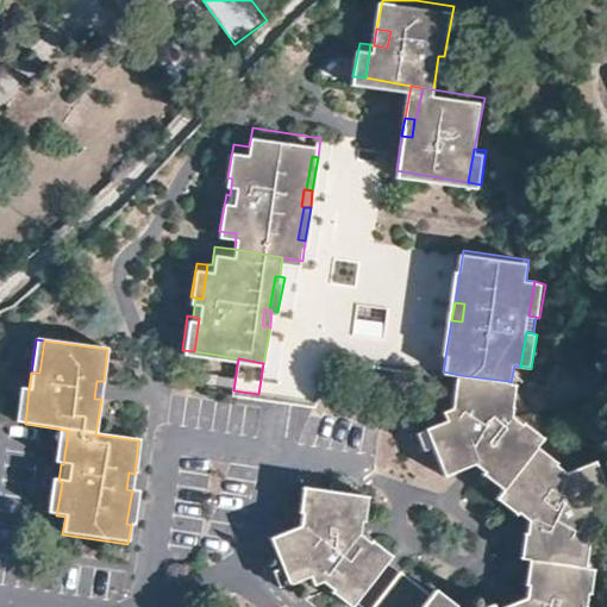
[(505,404),(508,381),(460,375),(455,407),(446,410),(448,419),(426,427),(442,473),(477,462),(486,468),(489,463),(509,481),(533,455),(540,448),(520,430),(525,424),(514,414),(514,405),(505,404)]
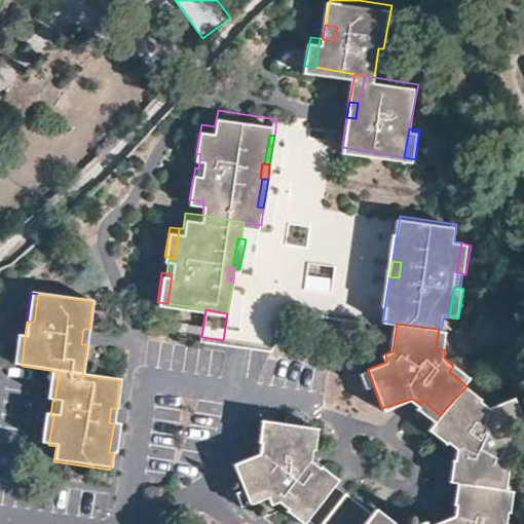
[(441,330),(439,329),(436,348),(444,349),(447,331),(441,330)]
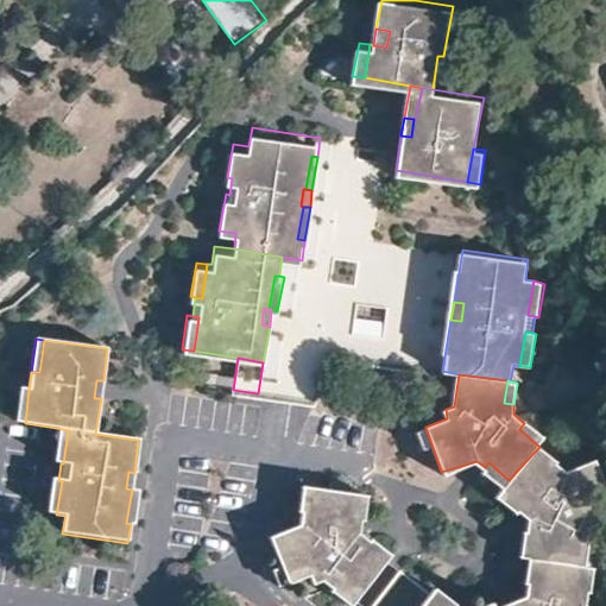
[(14,422),(25,423),(29,389),(19,389),(14,422)]
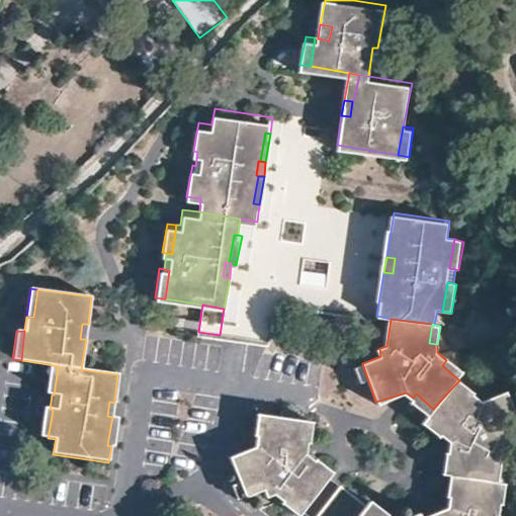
[(447,359),(446,360),(442,365),(459,380),(464,373),(447,359)]
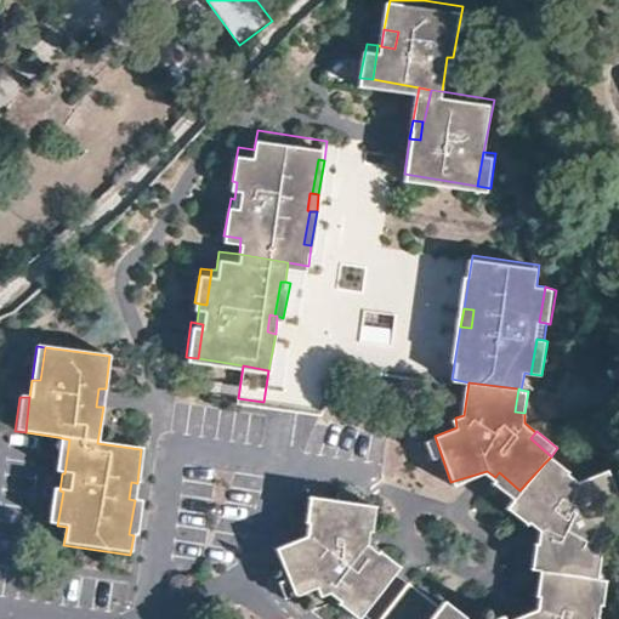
[(52,472),(62,473),(64,473),(69,439),(57,437),(52,472)]
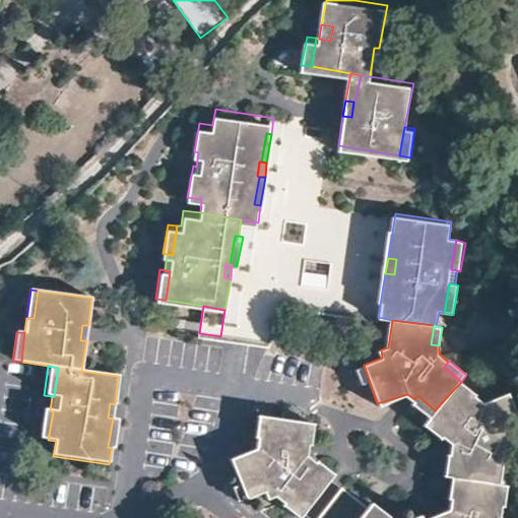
[(477,396),(461,382),(455,388),(472,402),(476,397),(477,396)]
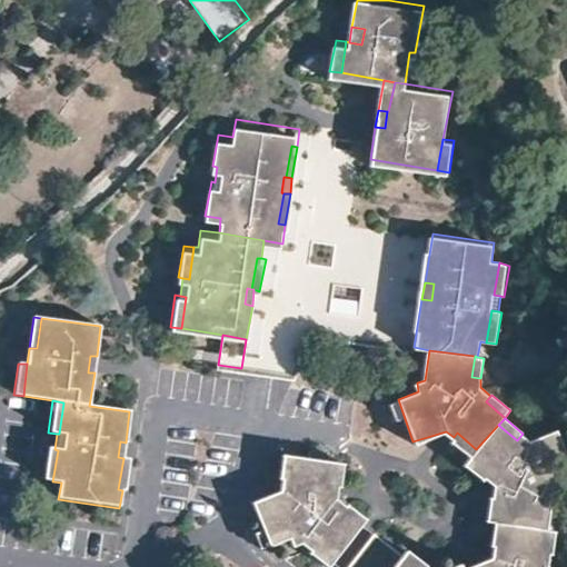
[(517,440),(498,425),(476,449),(470,457),(487,473),(484,478),(493,487),(491,499),(496,500),(494,524),(499,525),(540,529),(543,506),(551,507),(553,497),(561,494),(558,484),(566,480),(566,453),(558,433),(531,444),(521,435),(517,440)]
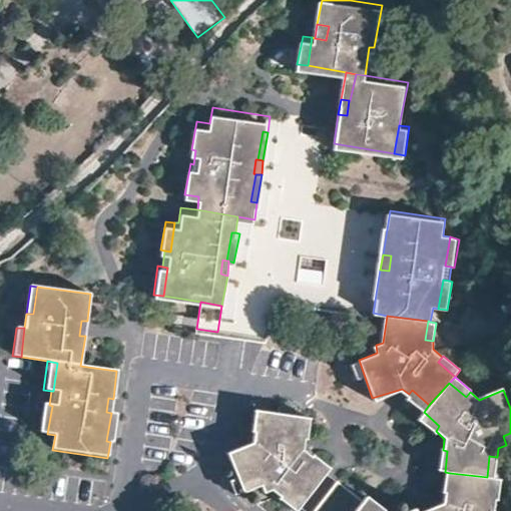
[(424,412),(429,405),(412,390),(409,394),(407,398),(424,412)]
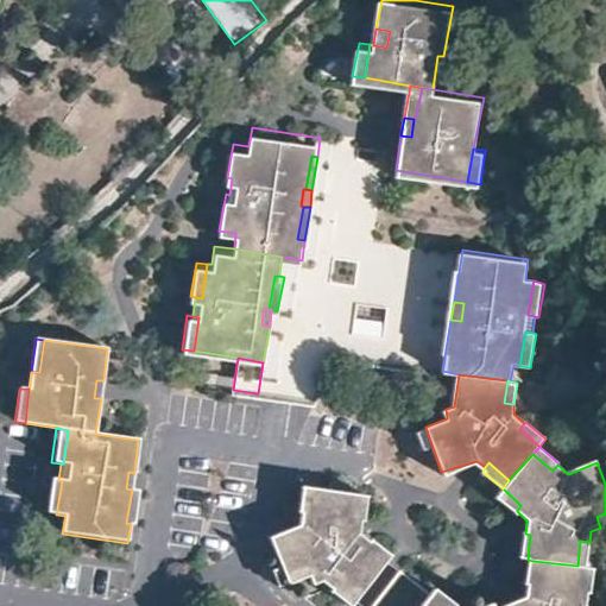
[(45,513),(56,515),(62,481),(58,480),(50,479),(45,513)]
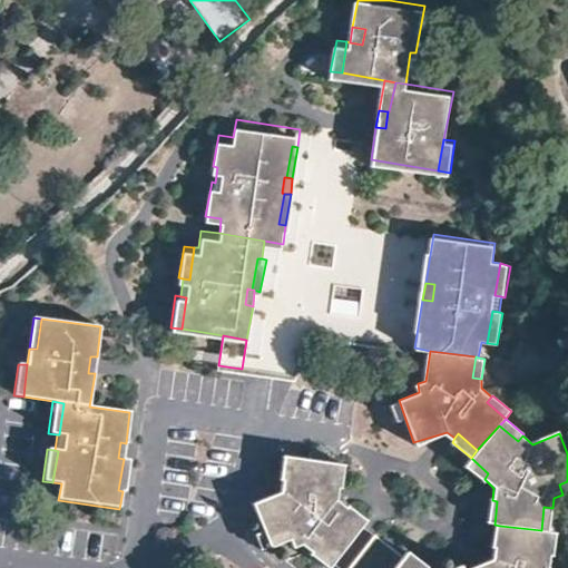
[(276,478),(280,479),(287,480),(291,456),(280,454),(276,478)]
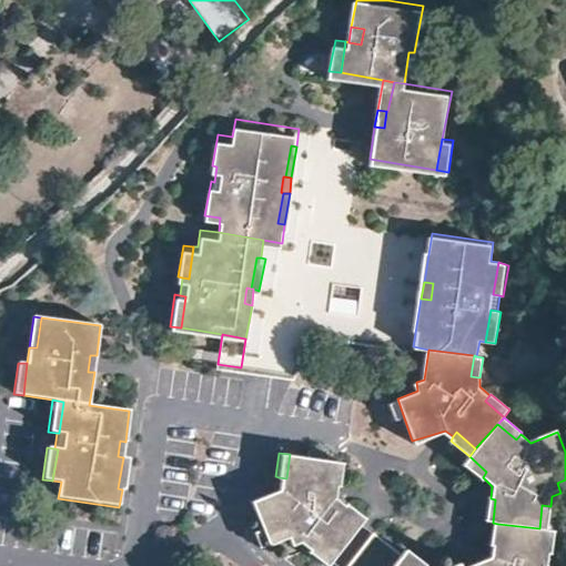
[(286,478),(279,477),(278,489),(251,499),(261,526),(252,529),(258,546),(285,534),(287,543),(297,539),(306,547),(305,551),(324,565),(326,565),(356,525),(342,513),(347,506),(340,498),(322,496),(323,484),(330,484),(333,462),(290,454),(286,478)]
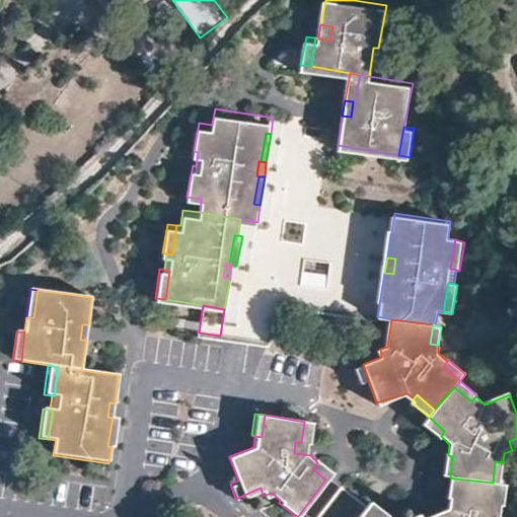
[(438,438),(441,436),(444,431),(429,417),(422,425),(438,438)]
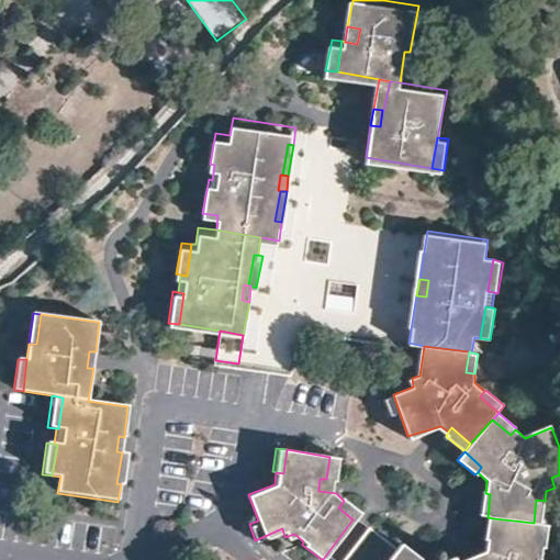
[(131,455),(122,452),(116,483),(121,484),(124,484),(131,455)]
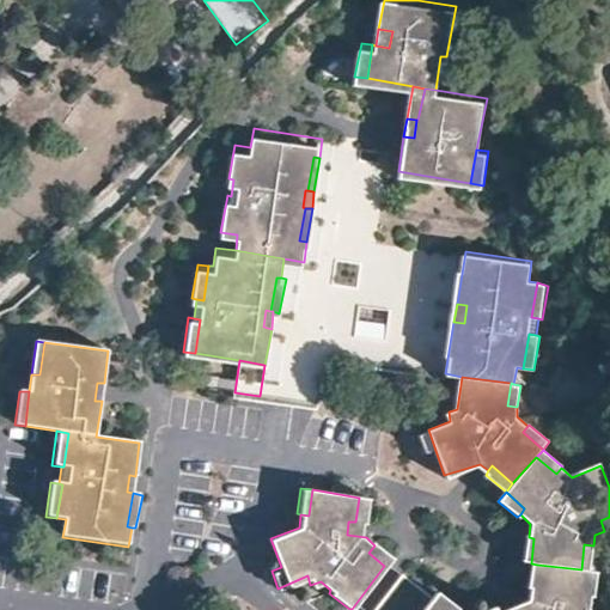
[(368,498),(359,498),(355,522),(365,523),(368,498)]
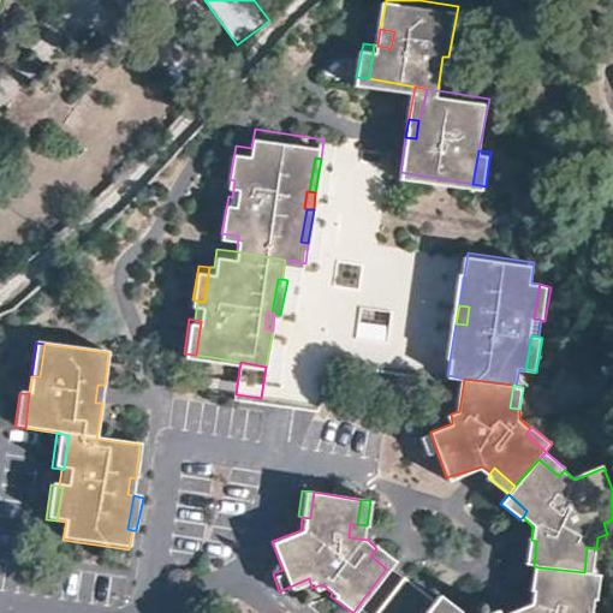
[(367,525),(357,524),(350,524),(349,537),(368,540),(370,527),(367,525)]
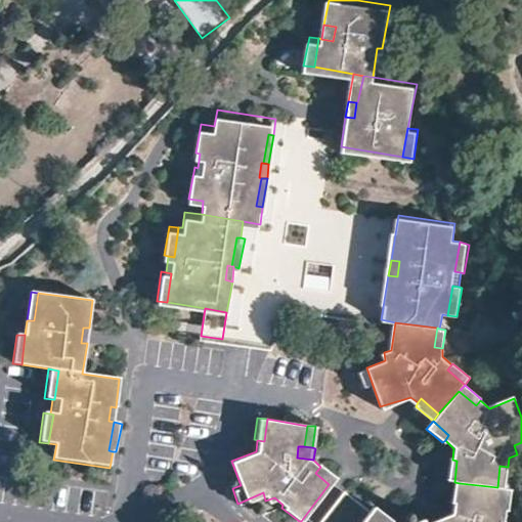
[(451,481),(454,482),(457,461),(452,460),(447,459),(444,481),(451,481)]
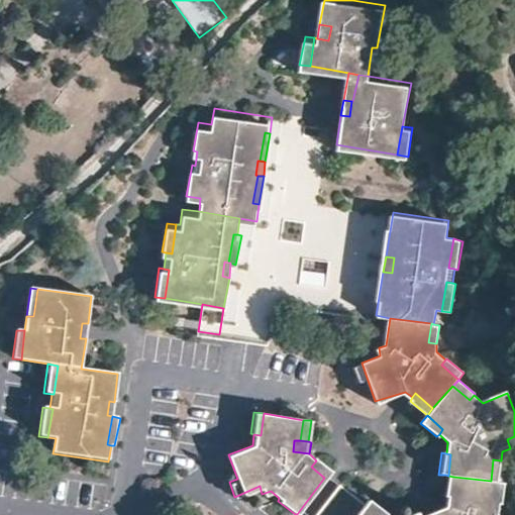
[(316,458),(316,460),(311,467),(324,478),(330,470),(316,458)]
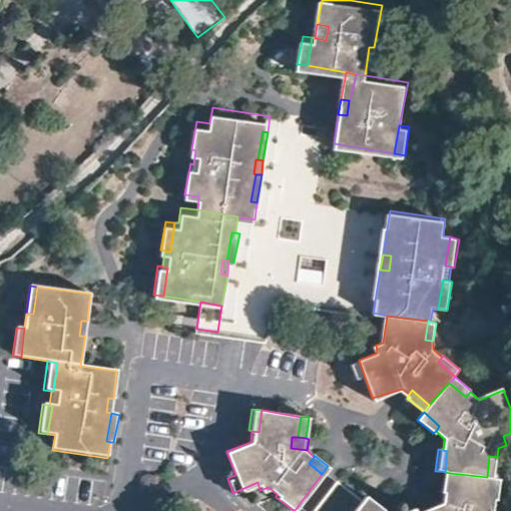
[(499,457),(497,457),(489,456),(487,477),(493,479),(496,479),(499,457)]
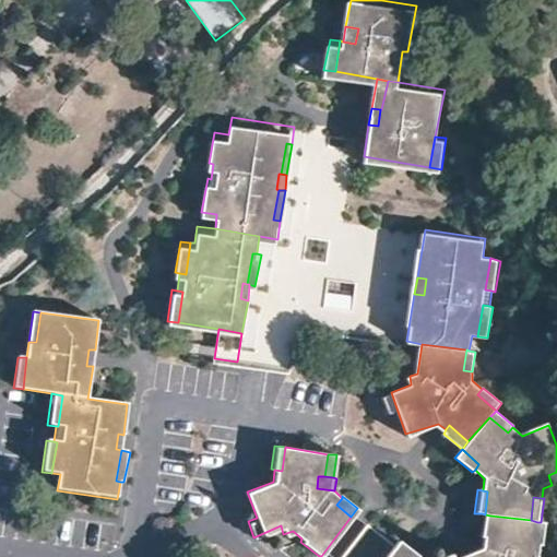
[(488,537),(490,516),(485,514),(482,513),(478,536),(481,536),(488,537)]
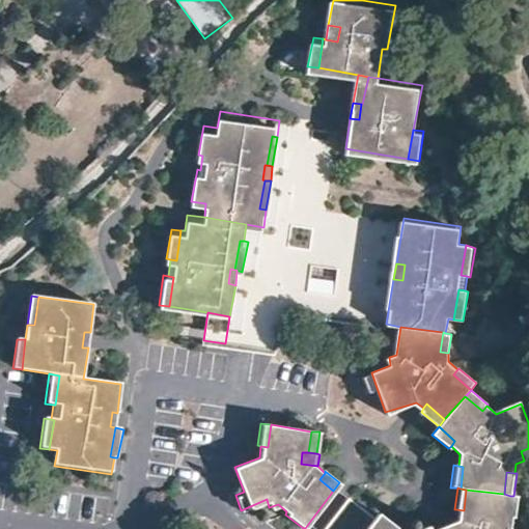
[(510,496),(504,494),(466,490),(464,510),(456,509),(455,521),(436,528),(513,528),(514,519),(507,518),(510,496)]
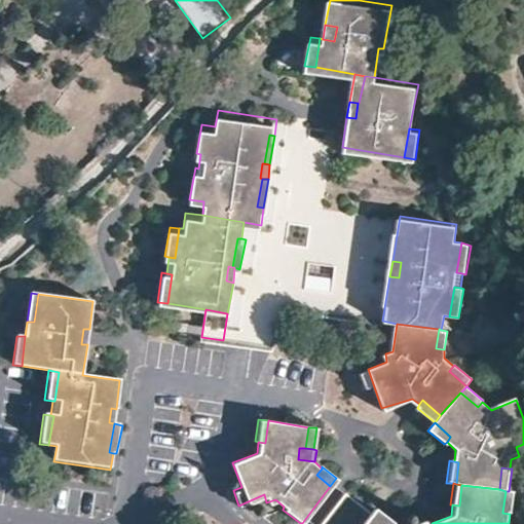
[(509,491),(506,491),(502,513),(510,514),(513,514),(516,492),(509,491)]
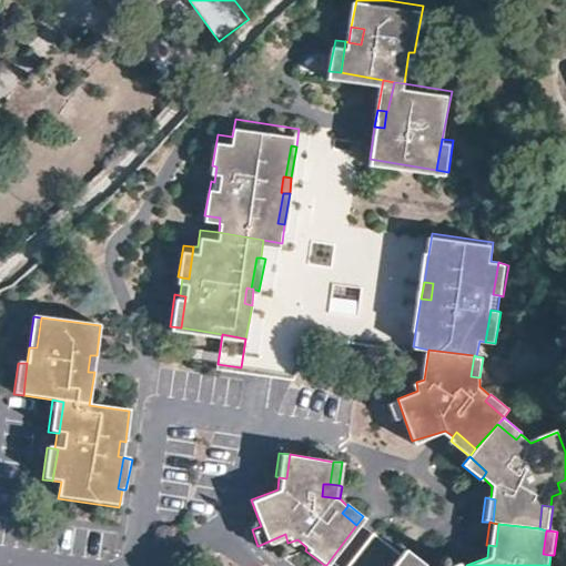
[(386,565),(395,555),(397,553),(370,533),(343,565),(386,565)]
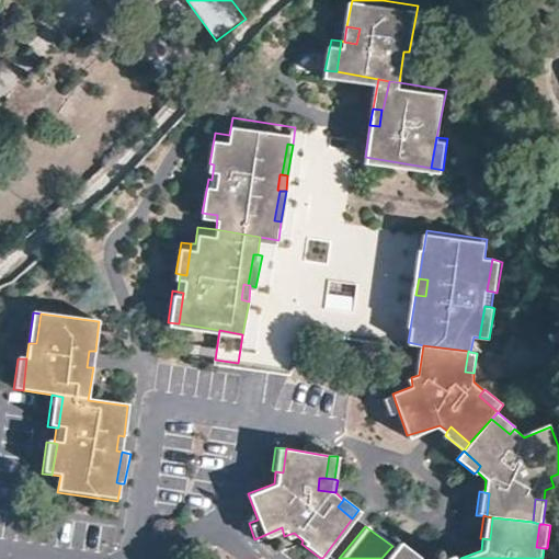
[(392,546),(390,548),(403,558),(415,558),(417,555),(396,540),(392,546)]
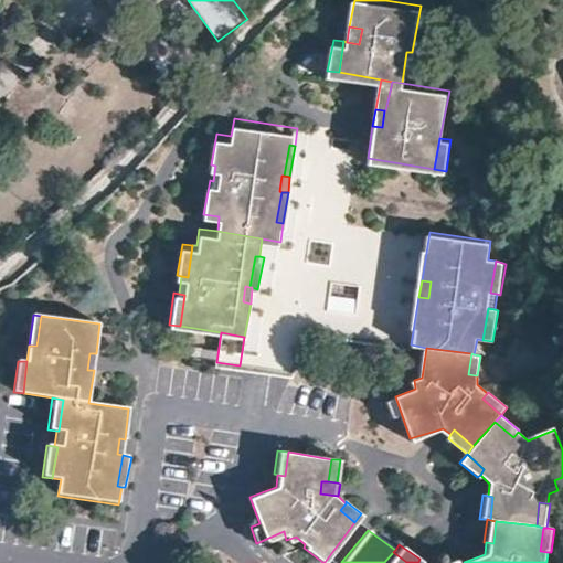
[(456,562),(454,559),(444,562),(406,562),(393,552),(384,562),(456,562)]
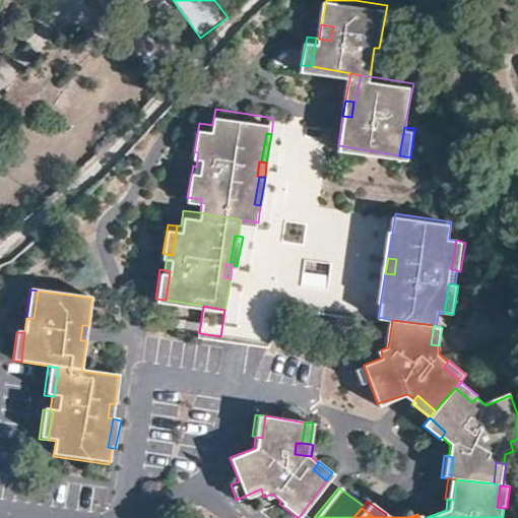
All buildings are outlined.
